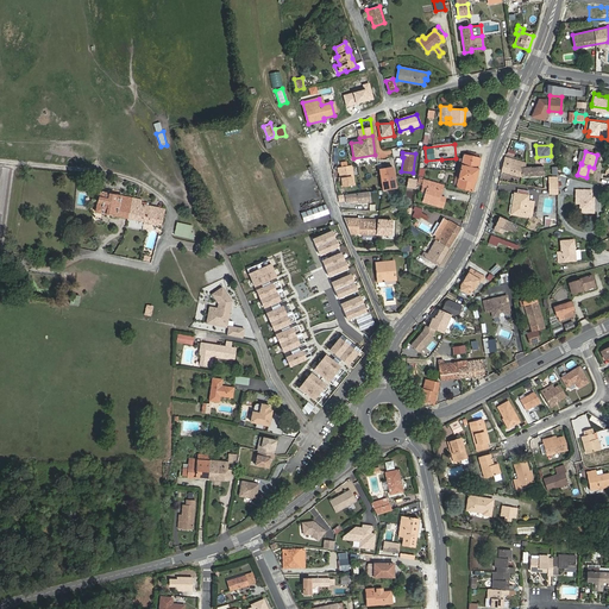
[(462,161),(456,188),(473,192),(475,182),(476,182),(478,169),(478,168),(481,158),(476,157),(477,154),(469,152),(469,155),(464,154),(462,161)]
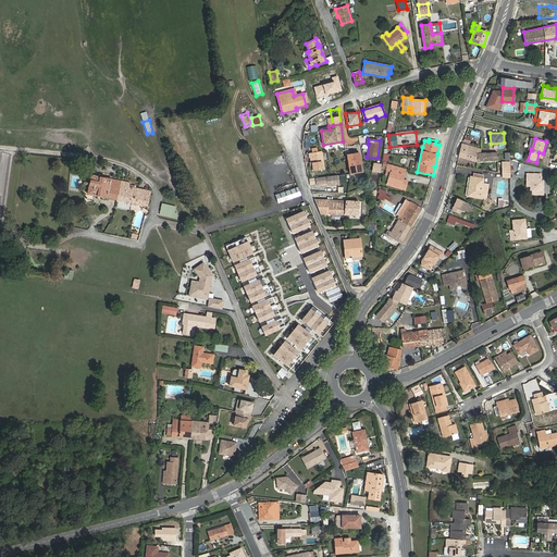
[(481,149),(462,144),(459,157),(475,161),(498,160),(497,152),(482,153),(481,153),(481,149)]
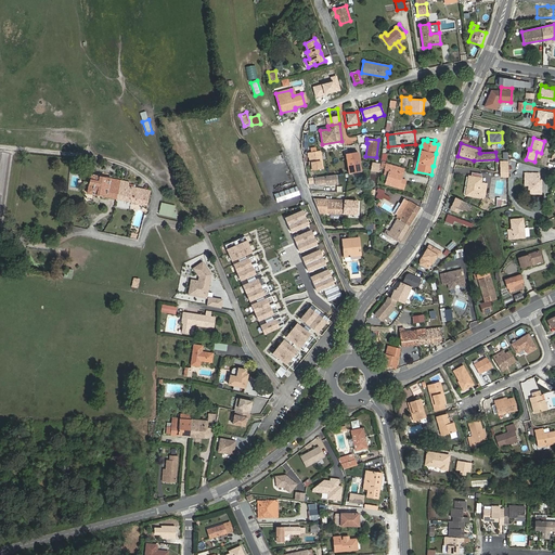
[(309,153),(311,170),(323,168),(320,151),(317,151),(311,152),(309,153)]
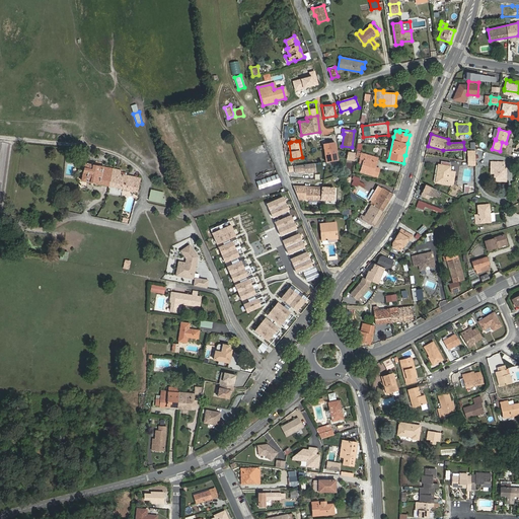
[(323,144),(326,162),(338,160),(335,143),(323,144)]
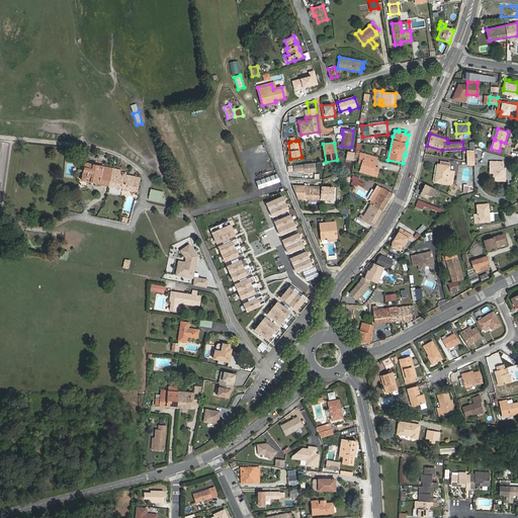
[(376,176),(377,172),(375,171),(376,168),(374,167),(376,162),(367,159),(368,155),(361,153),(359,157),(363,158),(359,172),(376,176)]
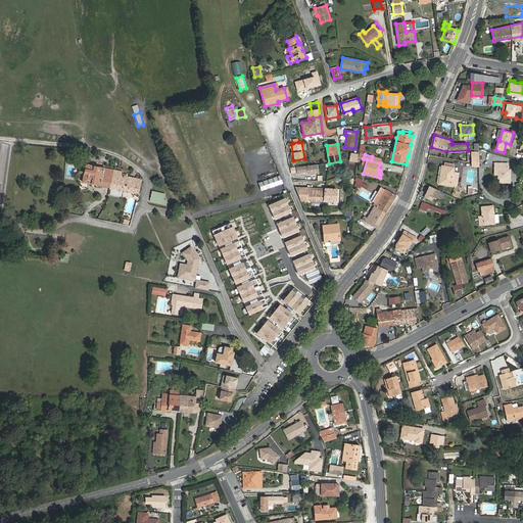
[(442,167),(439,184),(450,185),(450,184),(453,175),(454,168),(453,168),(454,163),(444,162),(443,167),(442,167)]
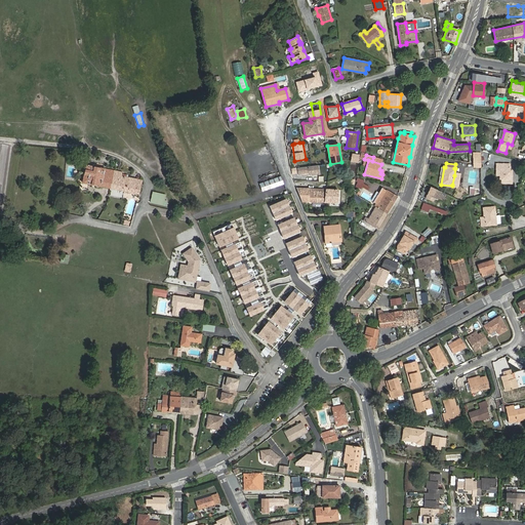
[(500,168),(500,175),(500,178),(501,178),(501,183),(512,183),(512,175),(510,175),(510,164),(496,164),(496,168),(500,168)]
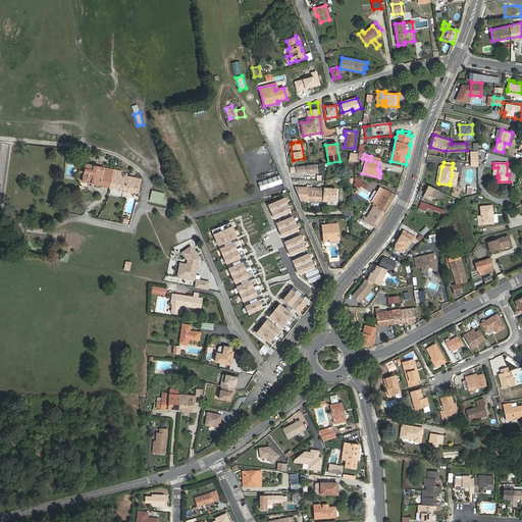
[(121,171),(86,164),(85,166),(83,181),(138,193),(142,179),(133,177),(121,175),(121,171)]
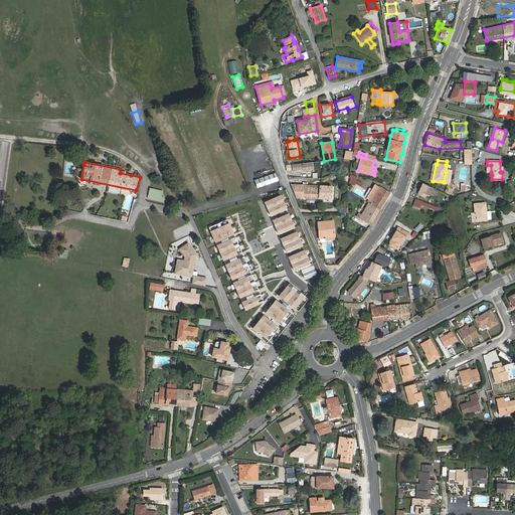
[(312,162),(292,165),(293,171),(304,170),(304,172),(313,170),(312,162)]
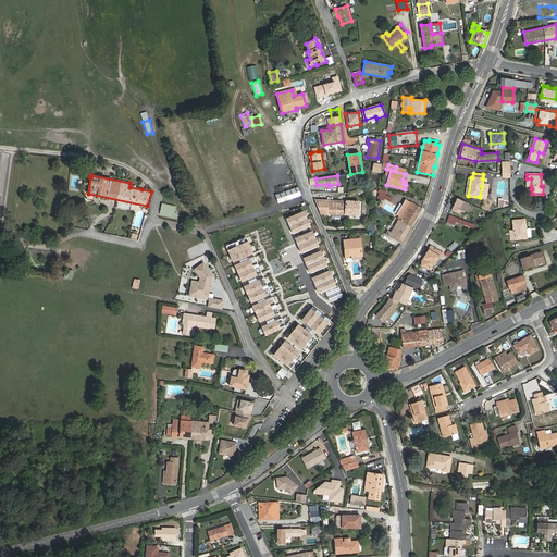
[(298,187),(276,195),(279,202),(300,195),(298,187)]
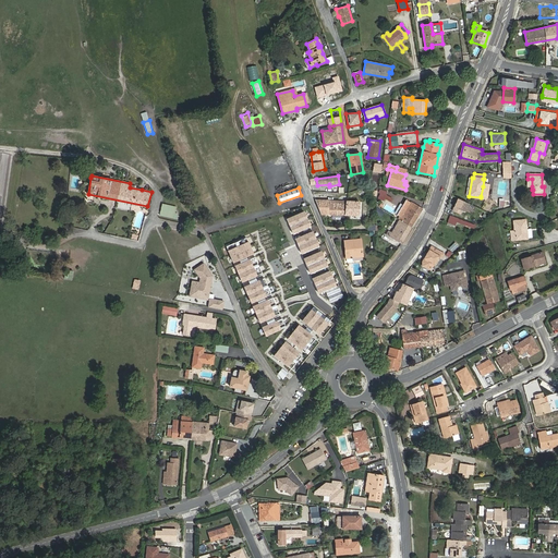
[(469,204),(458,198),(452,210),(460,214),(461,210),(465,211),(469,204)]
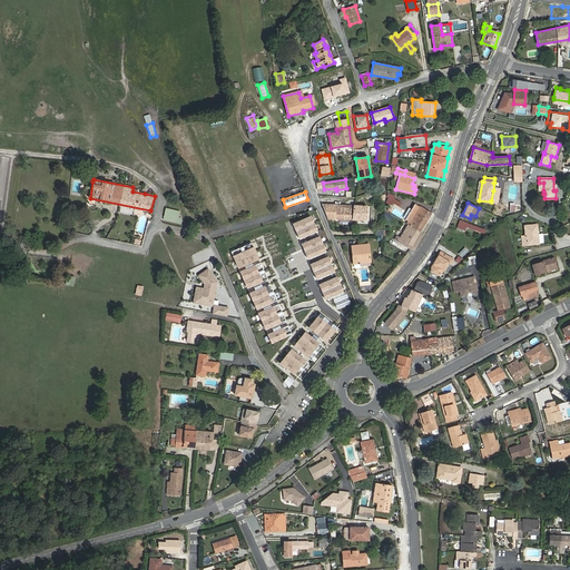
[(336,205),(322,204),(328,219),(366,219),(367,206),(336,205)]
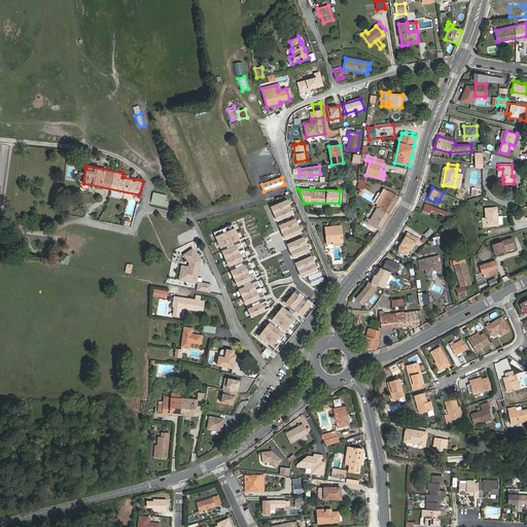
[(378,204),(377,207),(370,219),(367,218),(364,221),(379,231),(389,214),(399,198),(388,190),(388,191),(384,189),(376,203),(378,204)]
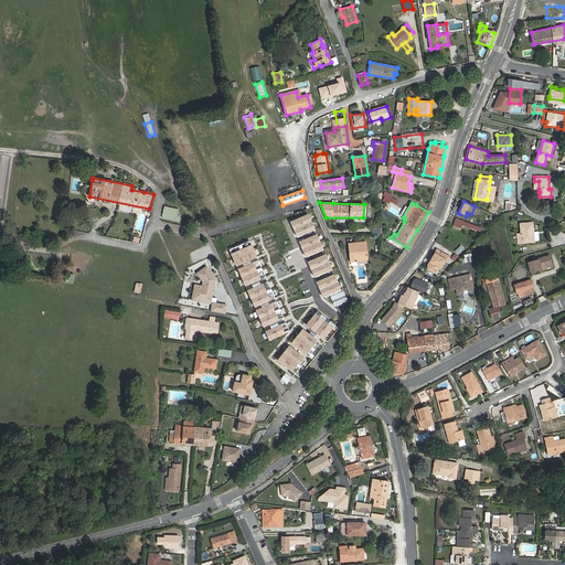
[(178,210),(164,206),(162,219),(176,221),(178,210)]
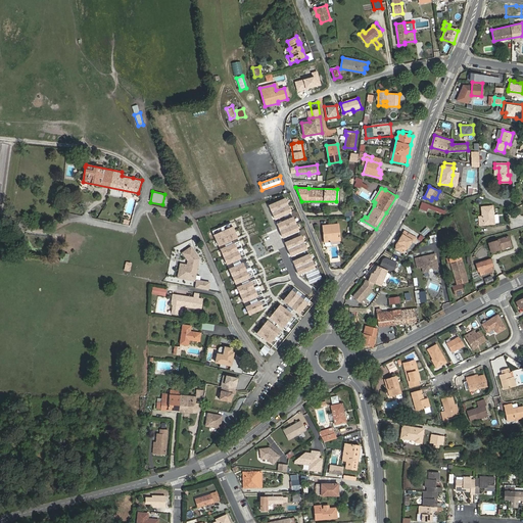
[(287,197),(270,205),(276,220),(293,212),(287,197)]
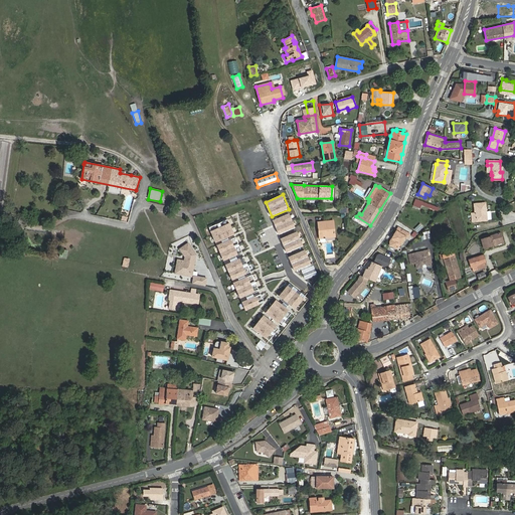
[(439,208),(421,201),(422,201),(415,199),(412,205),(419,208),(421,204),(438,210),(439,208)]
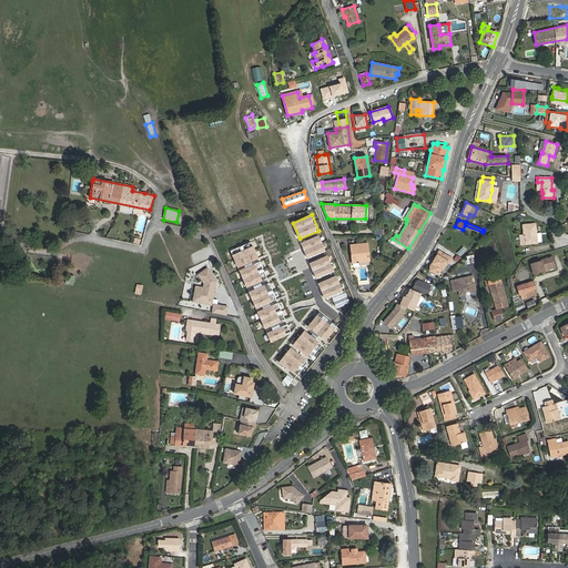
[(524,235),(519,235),(520,244),(536,243),(534,231),(536,231),(535,224),(523,225),(524,235)]
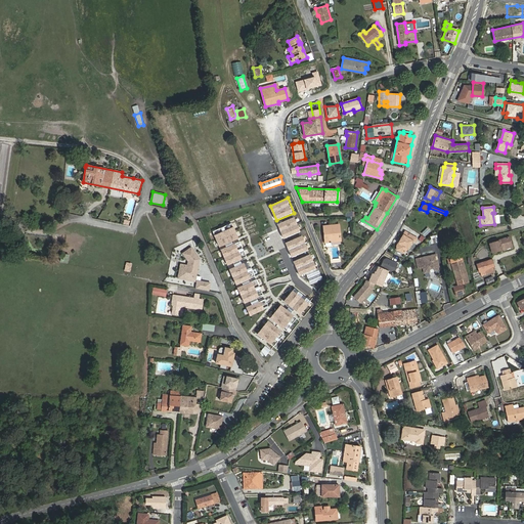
[(296,217),(278,224),(285,238),(302,231),(296,217)]
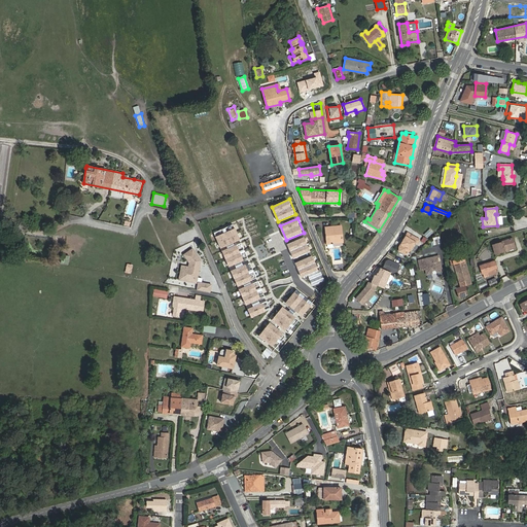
[(341,225),(325,227),(327,244),(343,242),(341,225)]
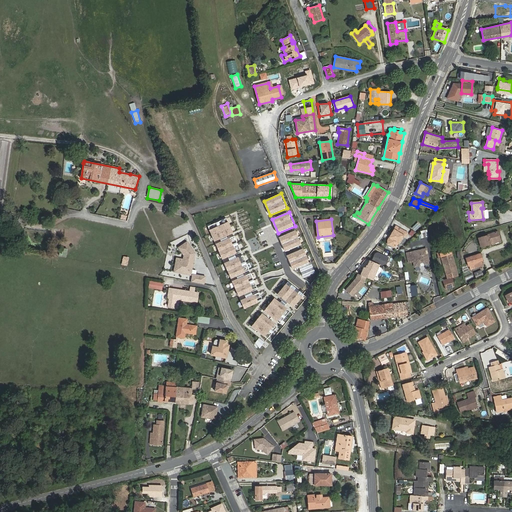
[(229,221),(210,230),(216,241),(235,232),(229,221)]
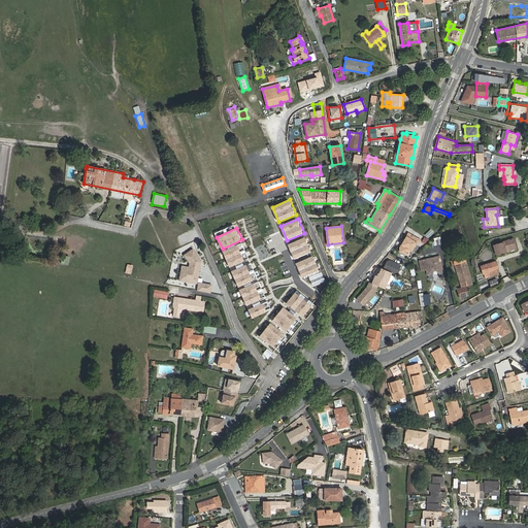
[(425,235),(429,238),(434,232),(430,229),(425,235)]
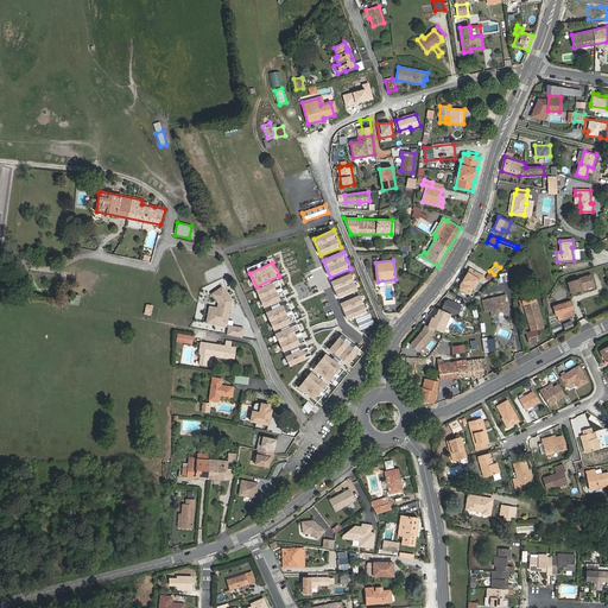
[(460,284),(460,289),(467,293),(472,287),(477,279),(480,282),(482,277),(473,271),(470,274),(469,273),(467,277),(466,276),(460,284)]
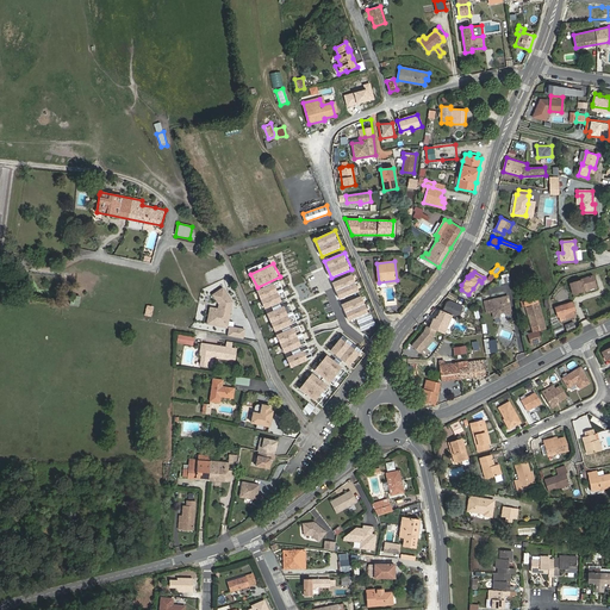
[(353,274),(332,282),(341,300),(361,291),(353,274)]
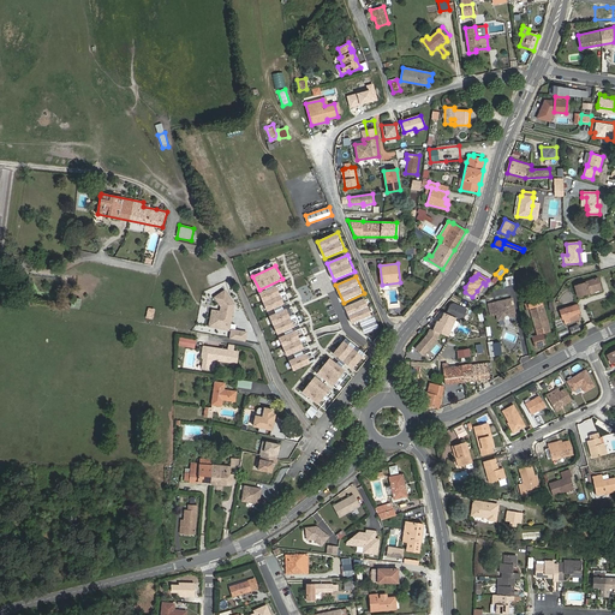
[(587,292),(601,287),(597,279),(585,282),(574,286),(578,297),(589,293),(587,292)]
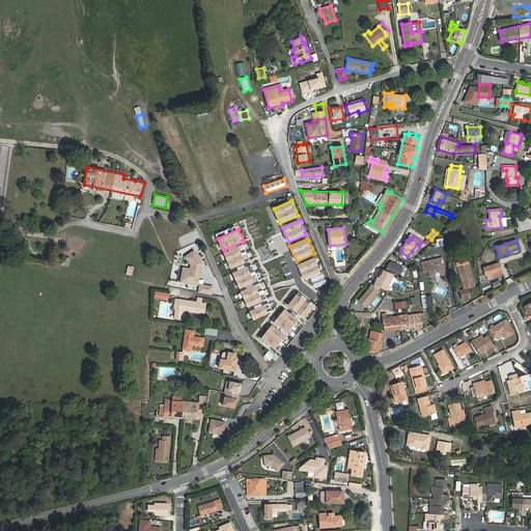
[(240,246),(225,252),(231,268),(247,260),(240,246)]
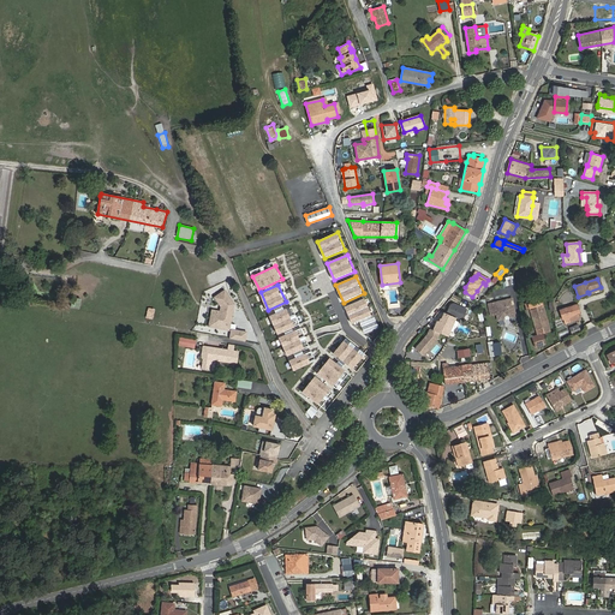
[(562,303),(573,290),(568,287),(559,300),(562,303)]
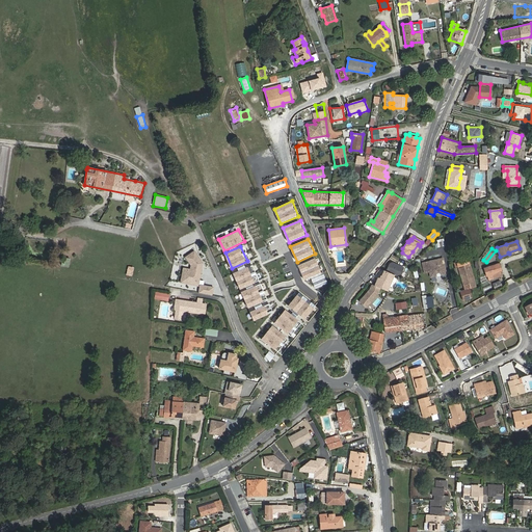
[(194,251),(187,257),(193,265),(192,271),(184,270),(182,281),(198,284),(203,263),(194,251)]
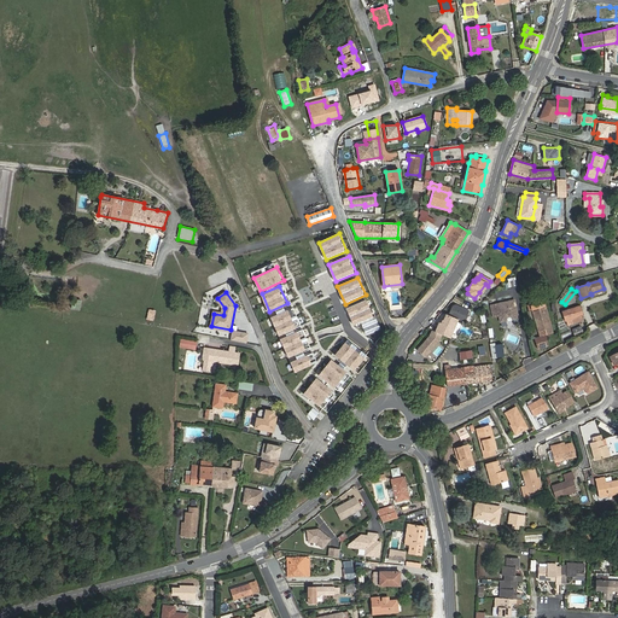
[(74,298),(71,308),(80,310),(82,299),(74,298)]
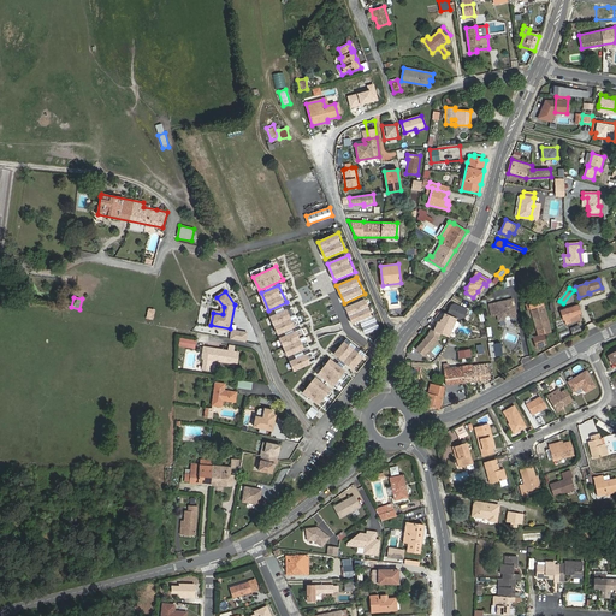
[(366,298),(345,307),(354,325),(374,315),(366,298)]
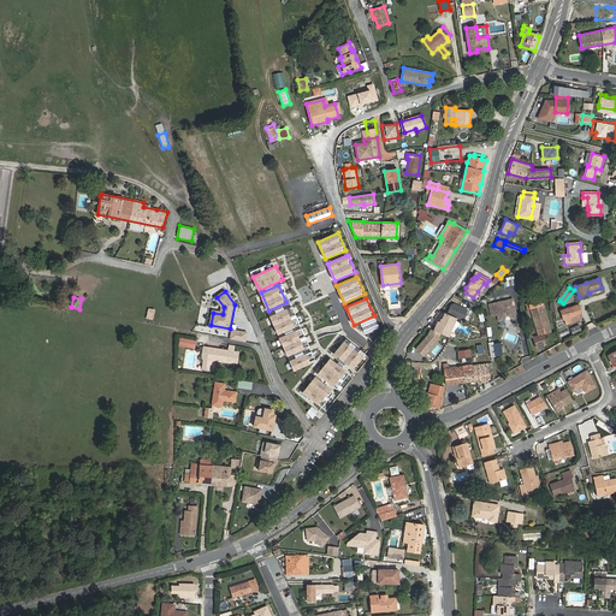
[(504,318),(505,315),(508,315),(510,317),(516,315),(513,298),(489,304),(492,317),(498,315),(498,319),(504,318)]
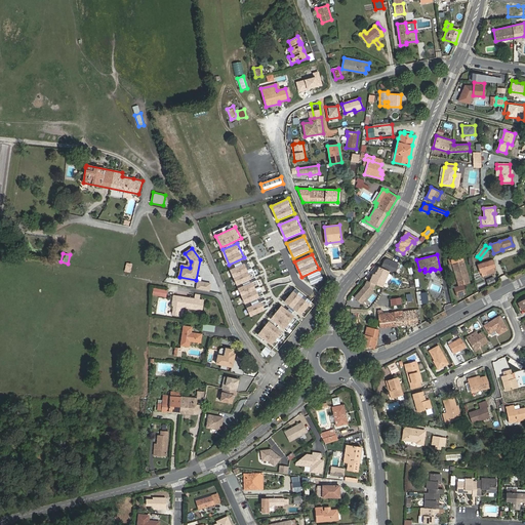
[(451,259),(458,285),(470,283),(461,256),(451,259)]
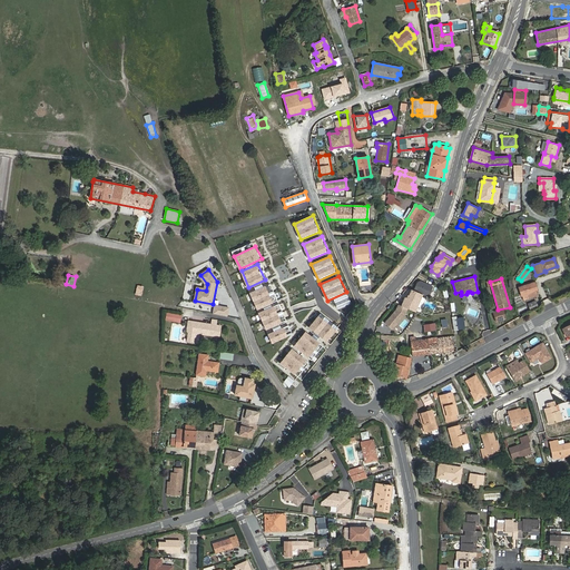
[(401,306),(415,312),(423,295),(429,297),(433,287),(420,282),(418,283),(413,291),(411,290),(409,295),(408,295),(406,298),(404,297),(401,306)]
